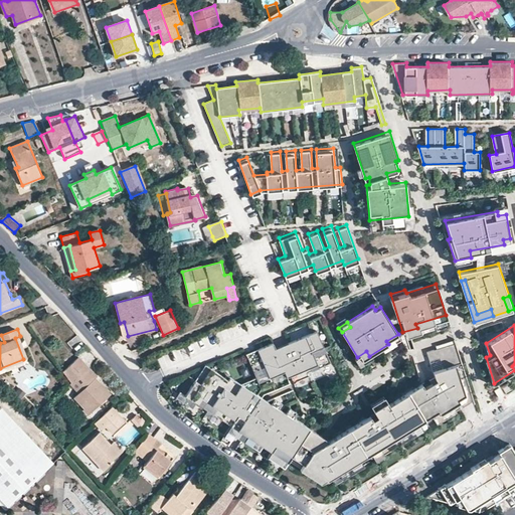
[(277,445),(293,455),(310,427),(256,391),(260,387),(271,383),(268,376),(282,369),(285,375),(290,373),(294,382),(311,375),(309,372),(331,362),(317,330),(277,348),(274,342),(246,354),(256,377),(241,384),(231,377),(229,379),(212,369),(204,382),(197,378),(187,394),(232,424),(222,440),(230,445),(245,421),(252,425),(247,434),(273,451),(277,445)]
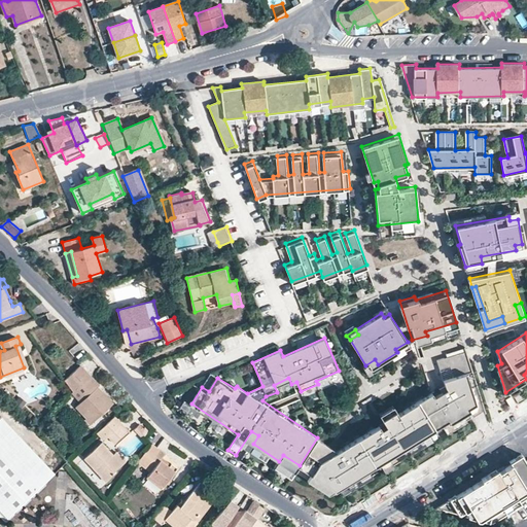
[(409,345),(408,342),(395,349),(397,352),(409,345)]
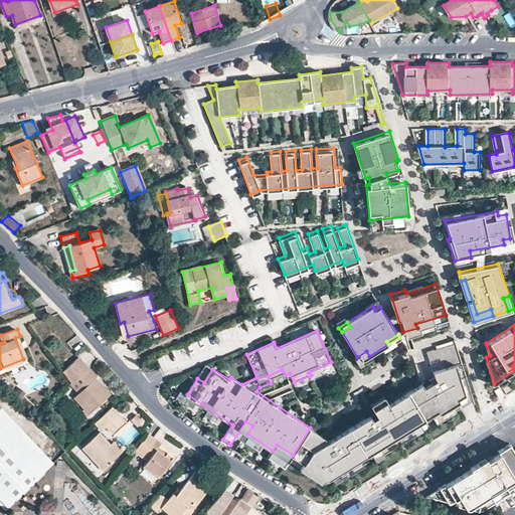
[(28,357),(20,336),(15,338),(23,359),(28,357)]
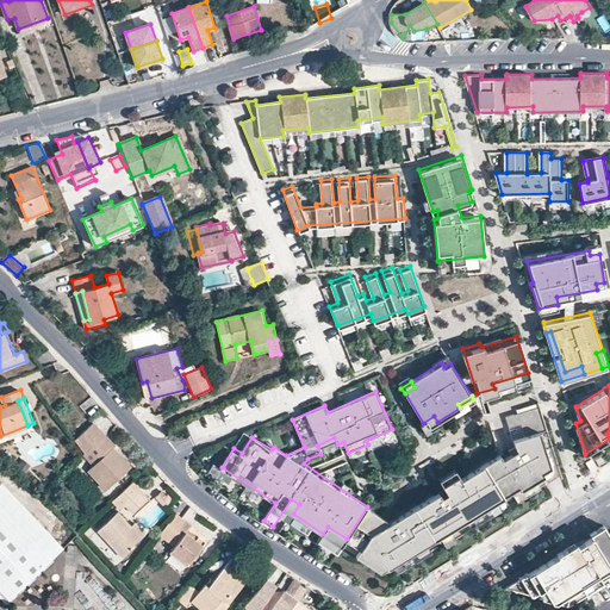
[(367,506),(347,539),(368,554),(365,560),(383,571),(543,471),(540,460),(556,455),(540,404),(505,415),(515,444),(508,448),(511,453),(503,458),(500,453),(461,477),(459,473),(443,484),(446,487),(391,522),(367,506)]
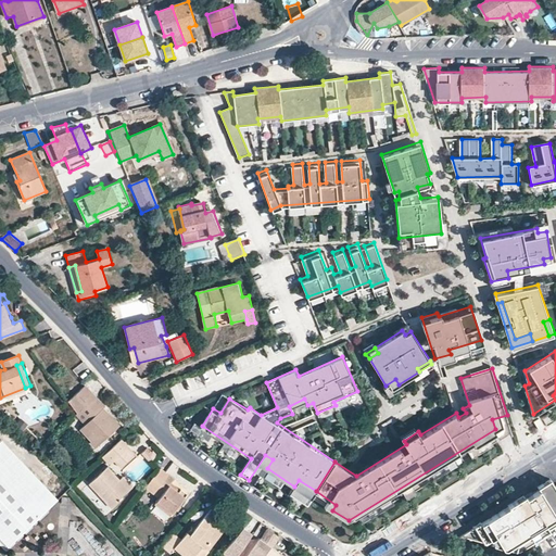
[(395,379),(386,386),(389,391),(399,384),(395,379)]
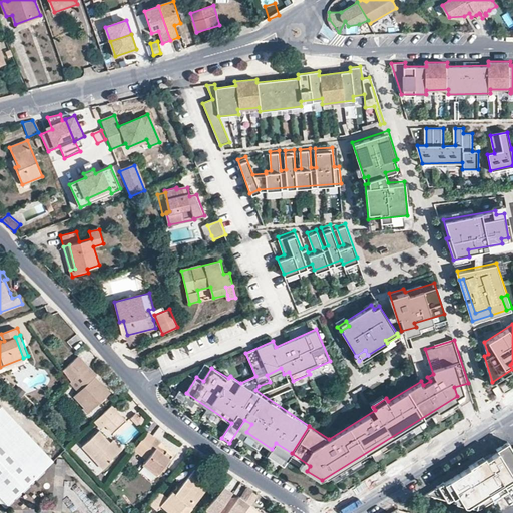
[(91,372),(93,370),(80,354),(64,368),(74,379),(77,376),(85,385),(81,389),(74,395),(85,407),(83,408),(88,413),(110,392),(95,376),(91,372)]
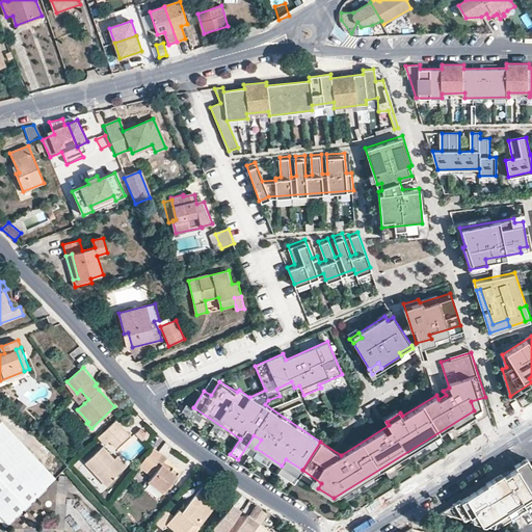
[(211,395),(219,381),(213,377),(204,391),(211,395)]
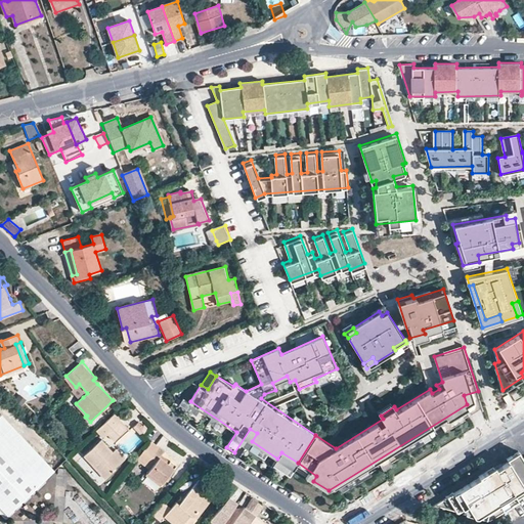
[(74,388),(83,397),(87,393),(79,384),(76,387),(74,388)]
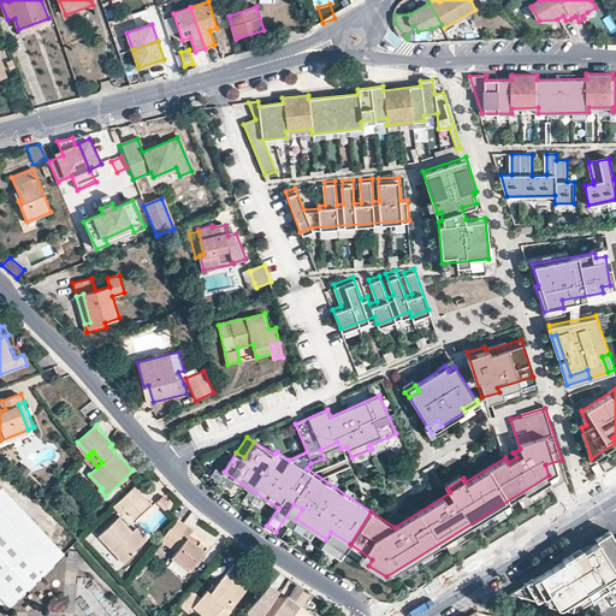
[(598,463),(591,467),(598,477),(604,472),(598,463)]
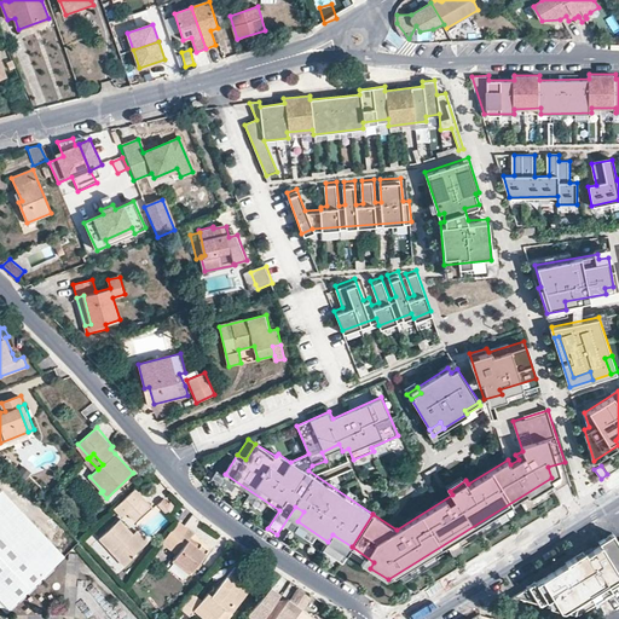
[(446,484),(450,491),(466,480),(462,474),(446,484)]
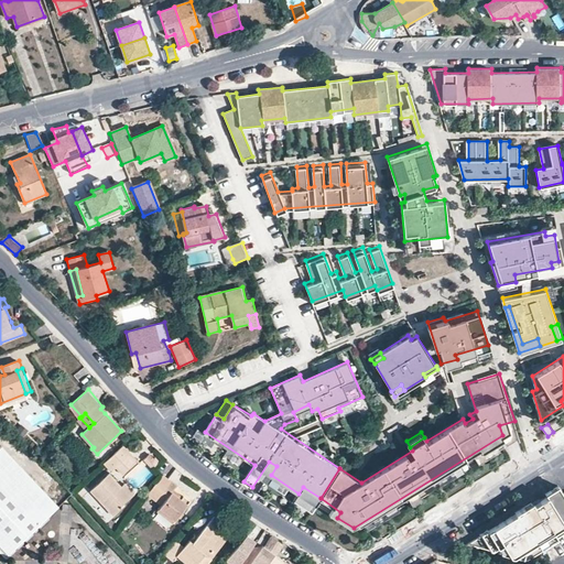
[(138,461),(123,444),(104,463),(111,472),(116,467),(122,474),(138,461)]
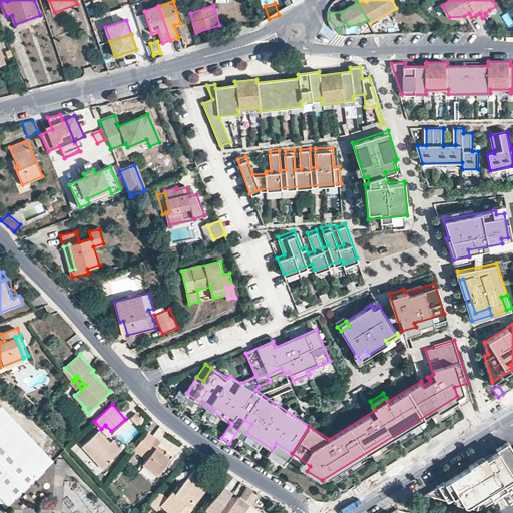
[(52,461),(1,407),(0,408),(0,496),(7,504),(52,461)]
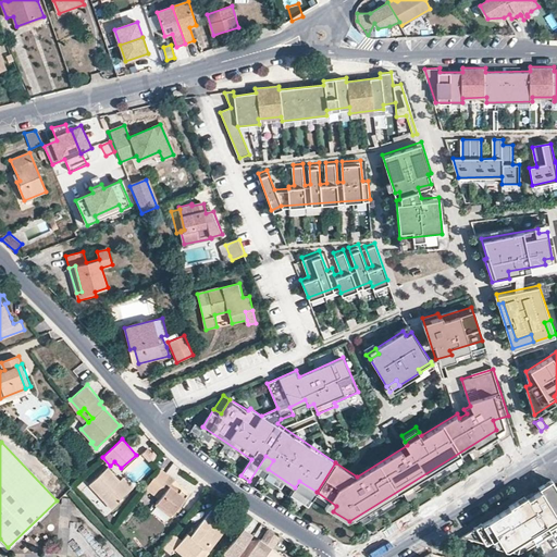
[(151,461),(153,459),(149,454),(152,452),(149,447),(144,453),(151,461)]
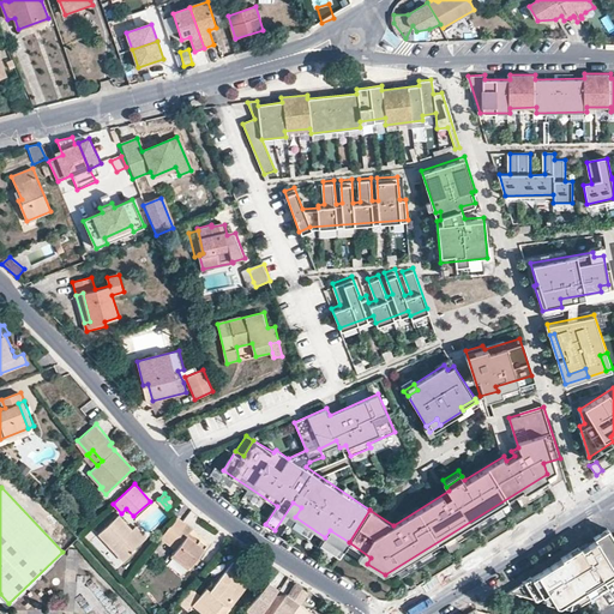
[(164,500),(169,506),(175,501),(170,495),(168,498),(164,500)]
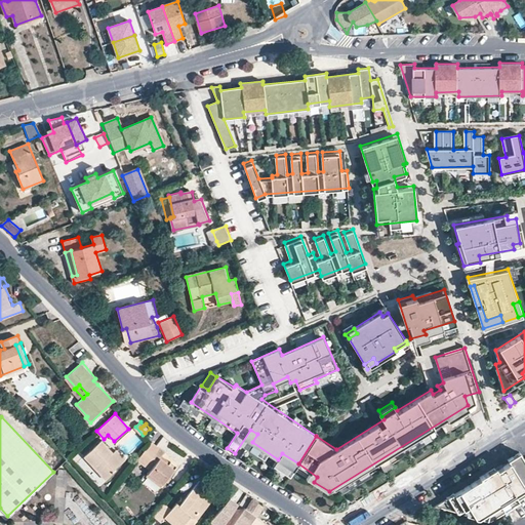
[(250,430),(244,438),(252,442),(257,434),(250,430)]
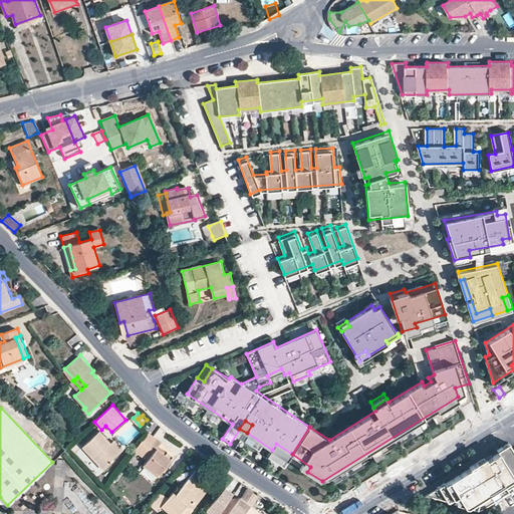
[(111,443),(99,431),(82,447),(103,470),(112,462),(110,460),(123,449),(114,440),(111,443)]
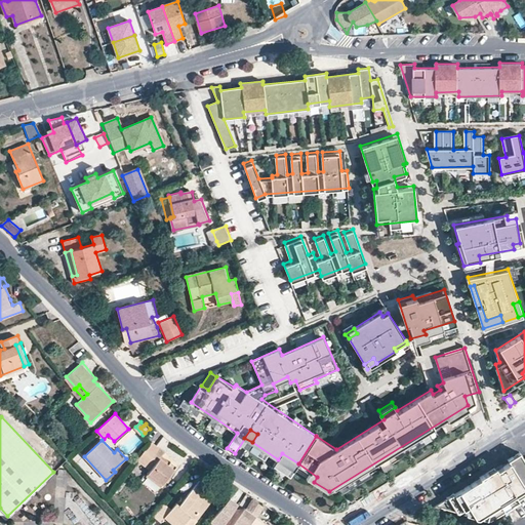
[(166,451),(153,441),(137,460),(151,471),(146,476),(161,486),(176,467),(171,461),(169,463),(161,457),(166,451)]
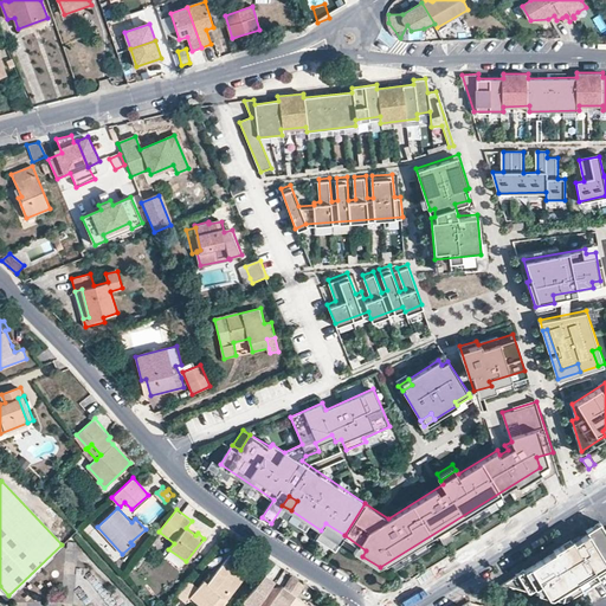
[(516,574),(503,582),(567,598),(605,574),(605,529),(600,520),(586,529),(588,532),(573,541),(572,537),(554,549),(555,550),(526,569),(524,567),(515,573),(516,574)]
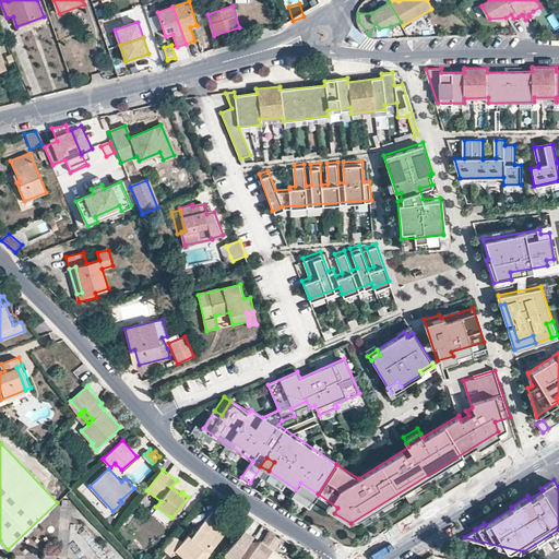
[(326,509),(334,513),(337,508),(331,502),(326,509)]
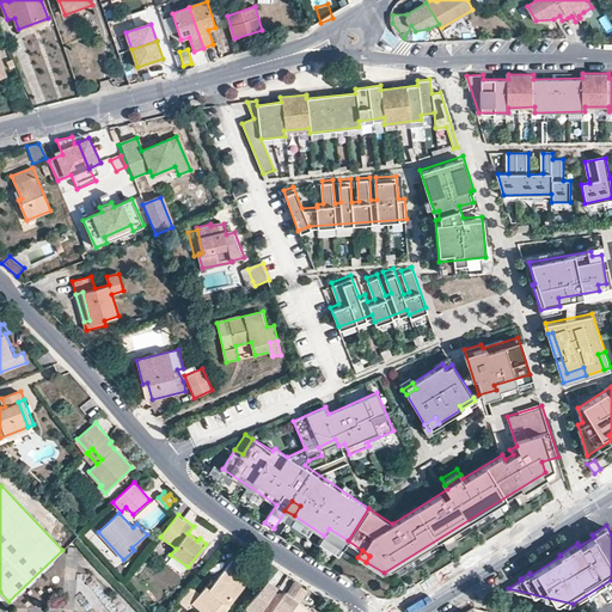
[(213,611),(224,600),(230,605),(245,586),(233,576),(242,565),(234,560),(213,583),(209,589),(206,586),(200,593),(191,586),(178,600),(188,609),(193,603),(203,611),(213,611)]
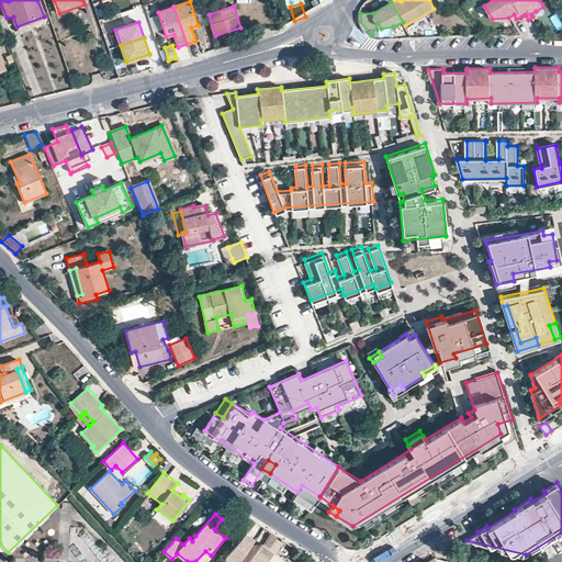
[(251,537),(246,532),(226,557),(234,561),(278,561),(281,558),(274,552),(265,546),(262,543),(258,550),(250,546),(253,541),(250,539),(251,537)]
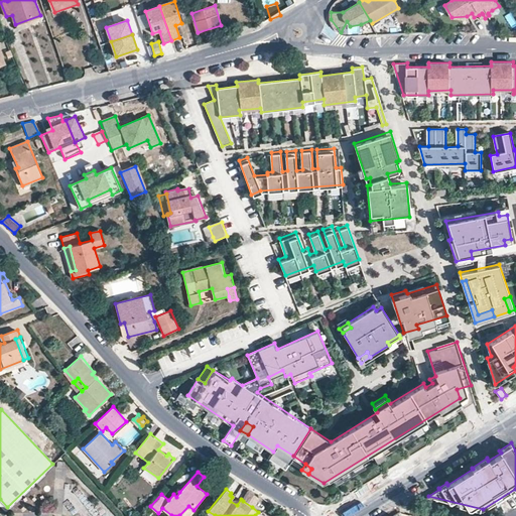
[(250,491),(243,501),(252,507),(259,497),(250,491)]
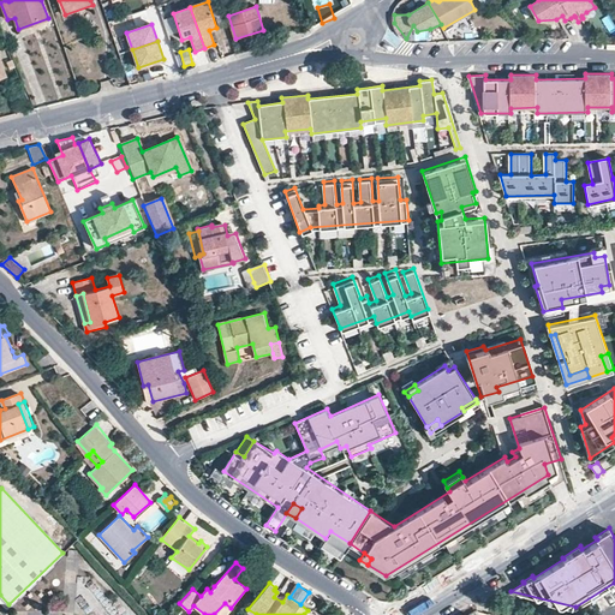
[(224,614),(231,608),(225,603),(214,614),(224,614)]
